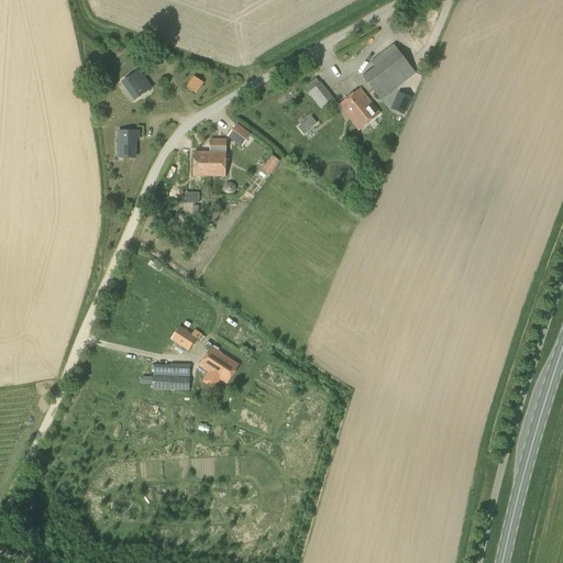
[(381,100),(415,74),(394,45),(371,63),(374,68),(363,77),(381,100)]
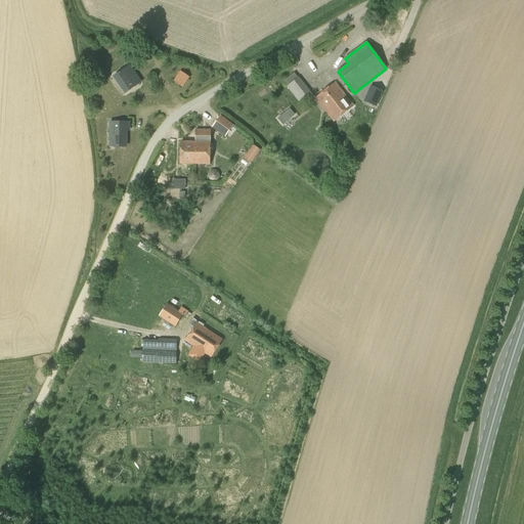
[(129,64),(113,76),(125,94),(141,83),(129,64)]
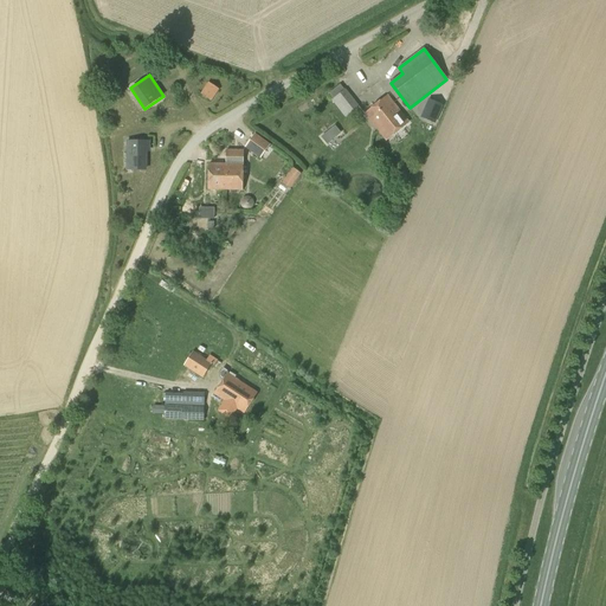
[(212,101),(219,90),(207,83),(200,94),(212,101)]
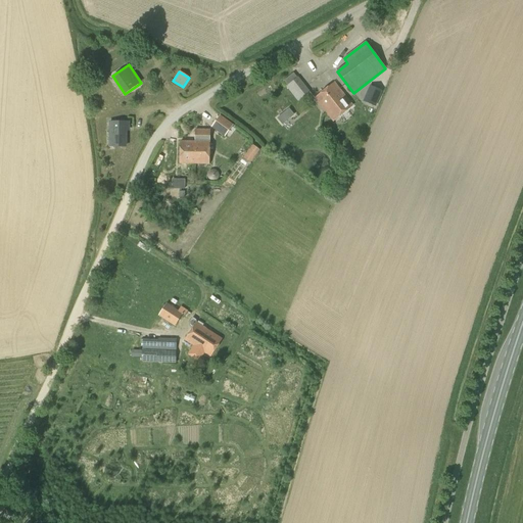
[(297,78),(293,74),(284,81),(288,86),(287,87),(298,101),(310,92),(298,78),(297,78)]
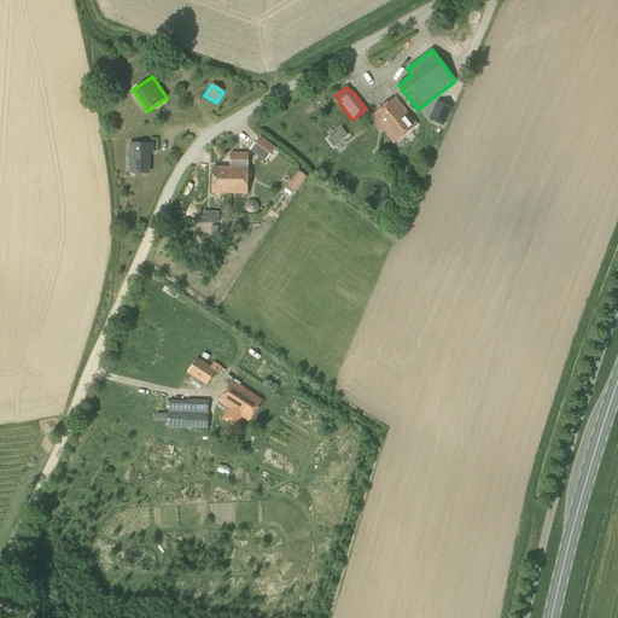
[(418,124),(395,98),(372,116),(395,144),(418,124)]
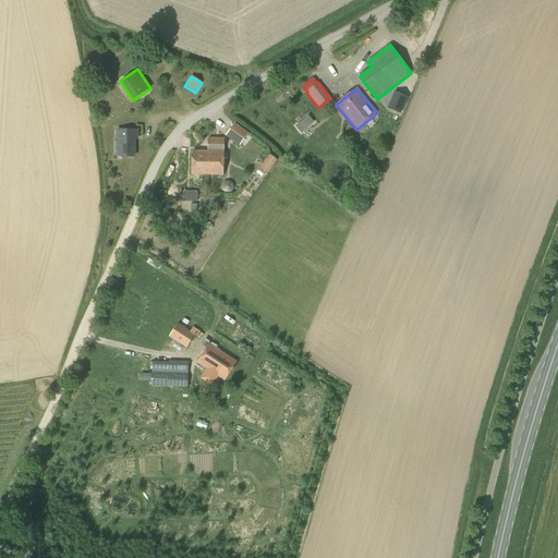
[(391,108),(402,112),(410,97),(399,92),(391,108)]
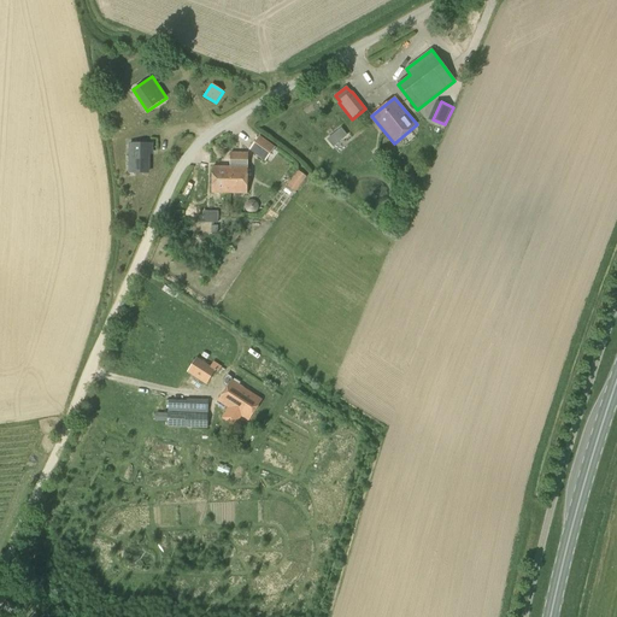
[(327,140),(333,147),(347,135),(341,128),(327,140)]
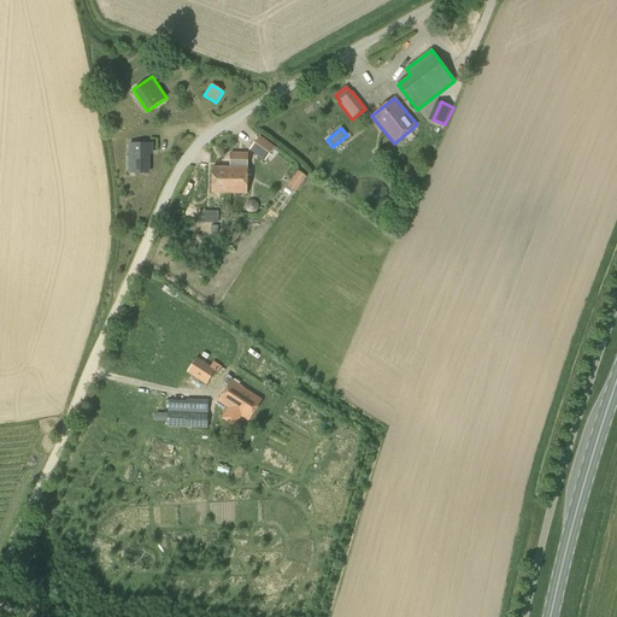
[(270,158),(275,151),(271,148),(274,146),(258,135),(248,150),(264,159),(266,156),(270,158)]
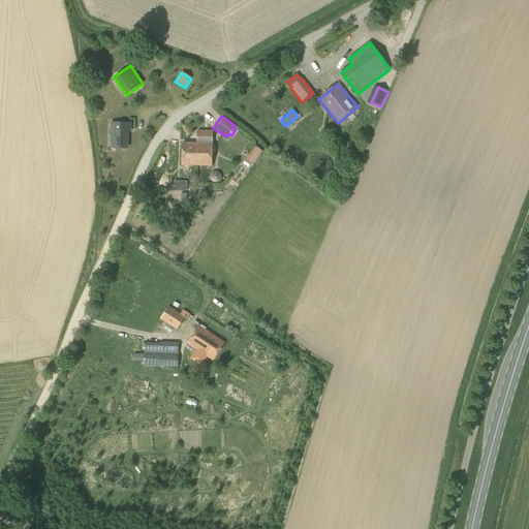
[(128,123),(110,123),(110,149),(128,149),(128,123)]
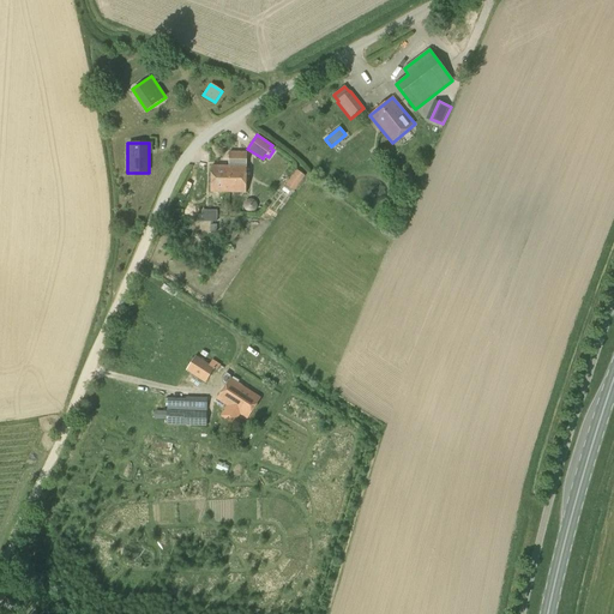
[(246,167),(247,152),(229,152),(229,166),(211,166),(211,191),(247,192),(247,167),(246,167)]
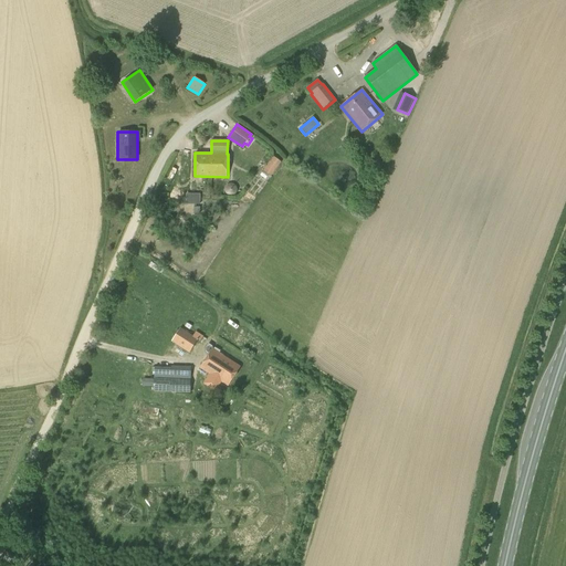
[(271,177),(281,163),(273,157),(263,171),(271,177)]
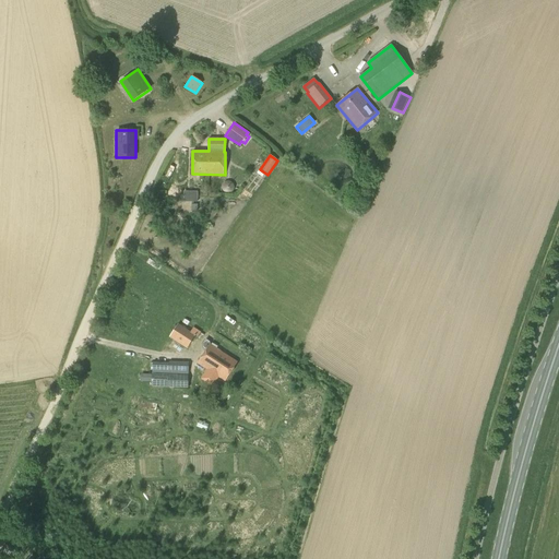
[(187,348),(195,335),(191,332),(193,328),(180,319),(169,337),(187,348)]
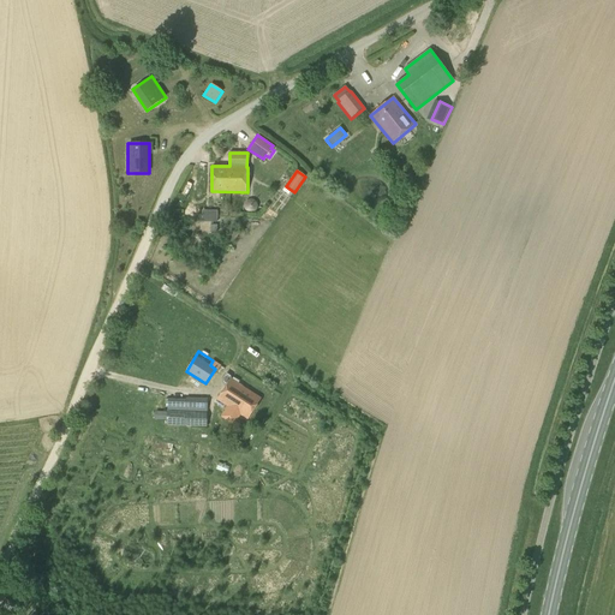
[(254,393),(232,378),(219,400),(232,408),(227,415),(225,412),(222,416),(233,424),(254,393)]
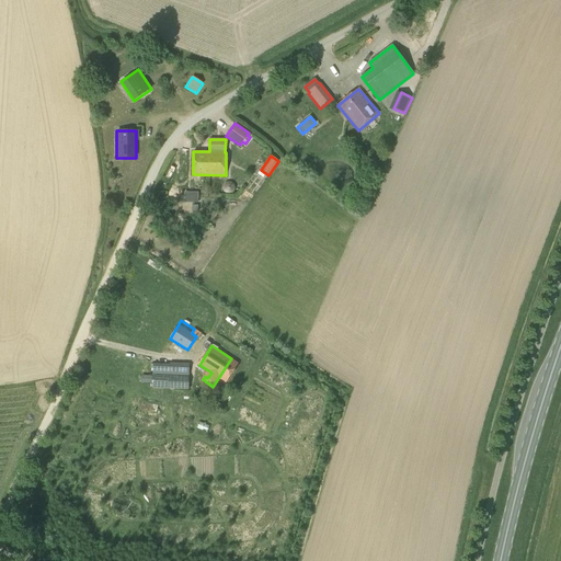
[(187,389),(190,364),(170,363),(169,388),(187,389)]
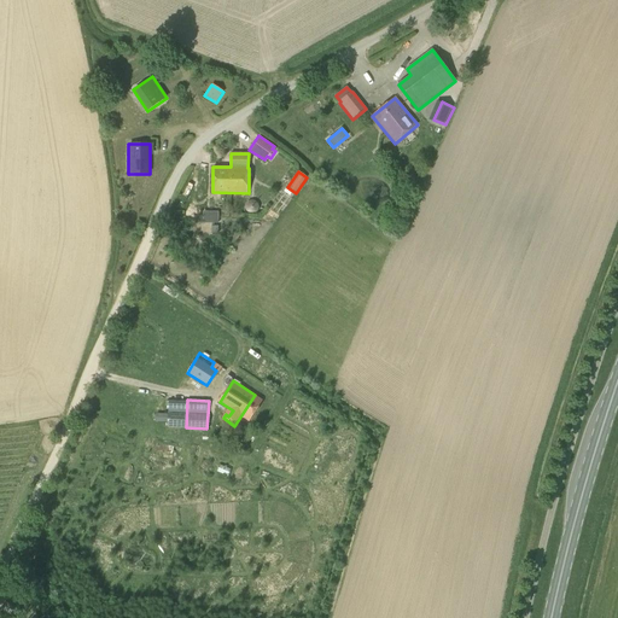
[(184,427),(184,414),(168,413),(168,414),(155,414),(153,423),(168,424),(168,427),(184,427)]
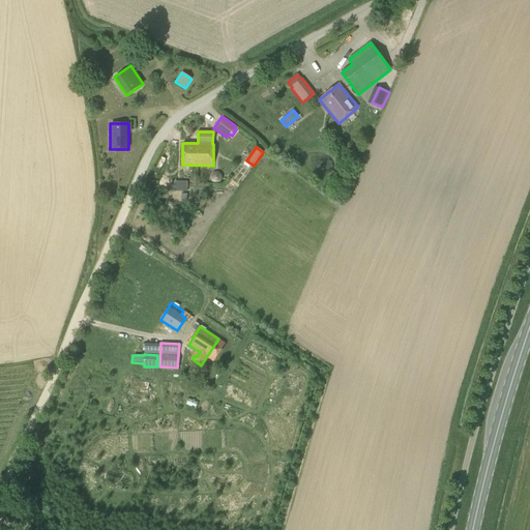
All buildings are outlined.
